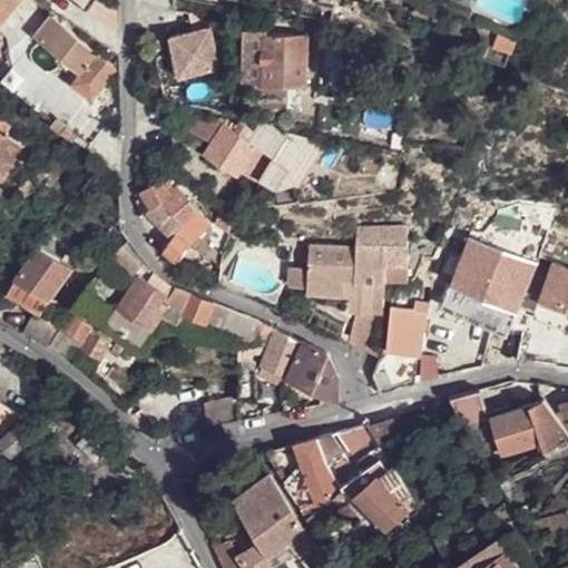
[(0,20),(17,0),(0,0),(0,20)]
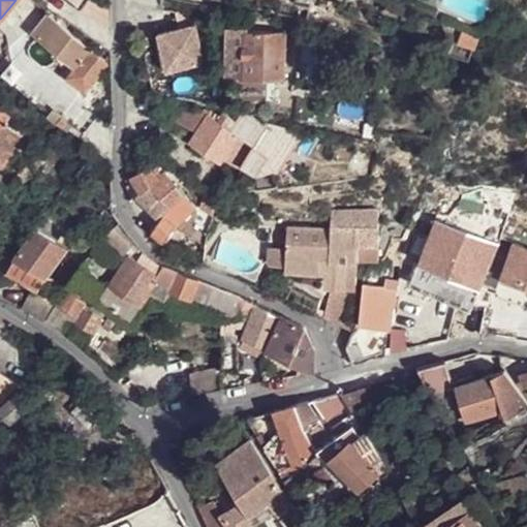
[(60,0),(78,11),(85,0),(60,0)]
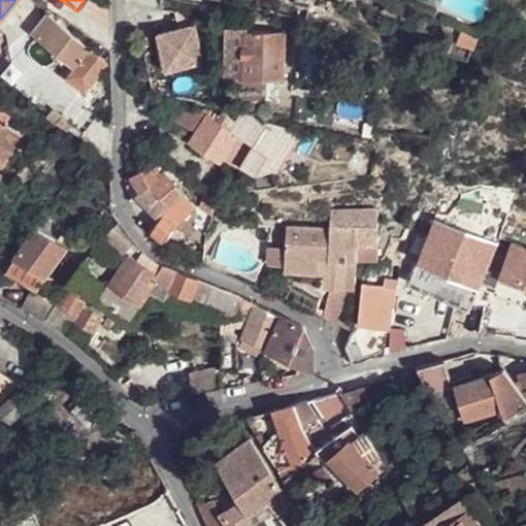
[(107,10),(95,0),(85,0),(77,11),(109,30),(107,10)]
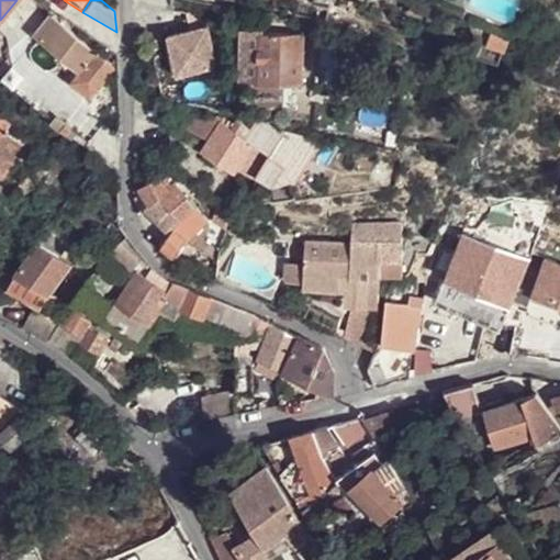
[(42,42),(79,74),(96,54),(57,23),(42,42)]
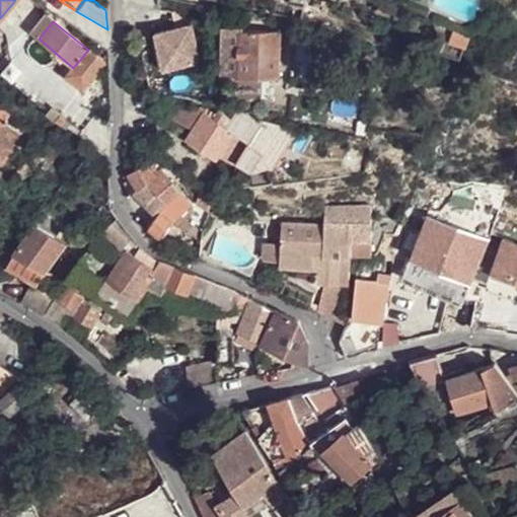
[(191,21),(154,29),(163,66),(200,57),(191,21)]
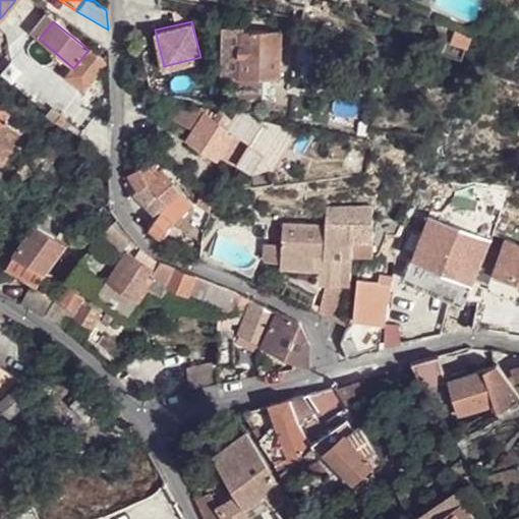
[(467,51),(473,37),(455,30),(449,45),(467,51)]
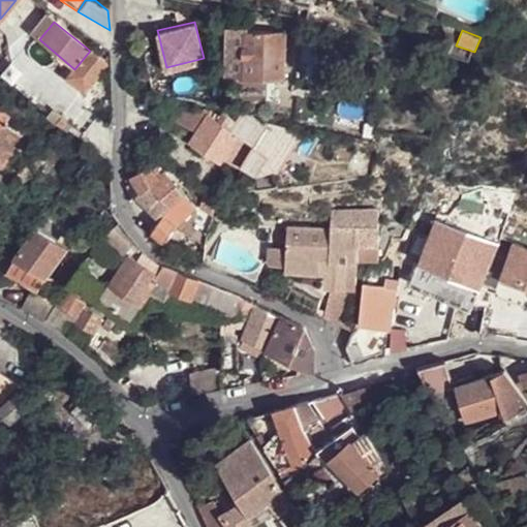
[(284,36),(244,34),(244,83),(283,84),(284,36)]
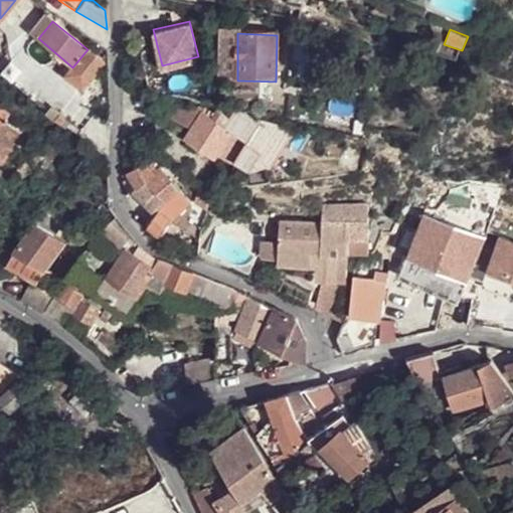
[(105,65),(88,49),(72,67),(67,73),(86,88),(105,65)]
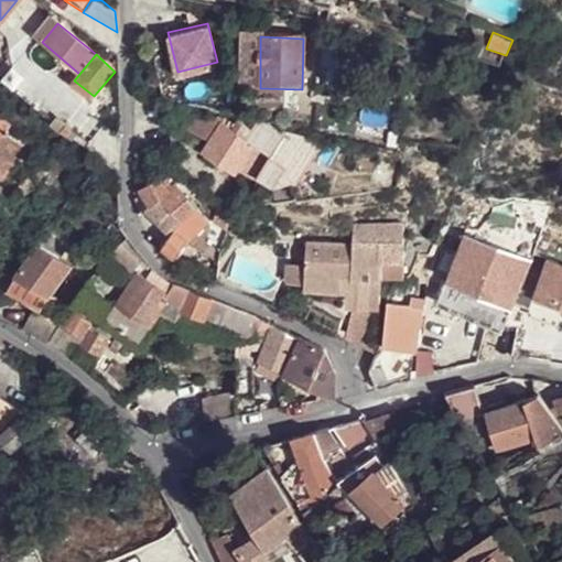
[(10,66),(9,56),(0,66),(0,77),(10,66)]
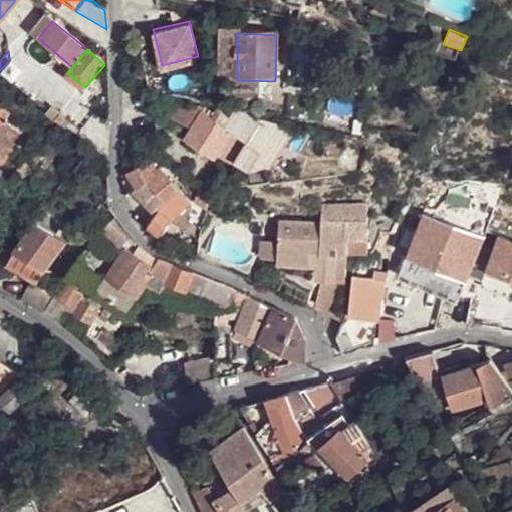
[(82,92),(85,87),(67,73),(64,77),(82,92)]
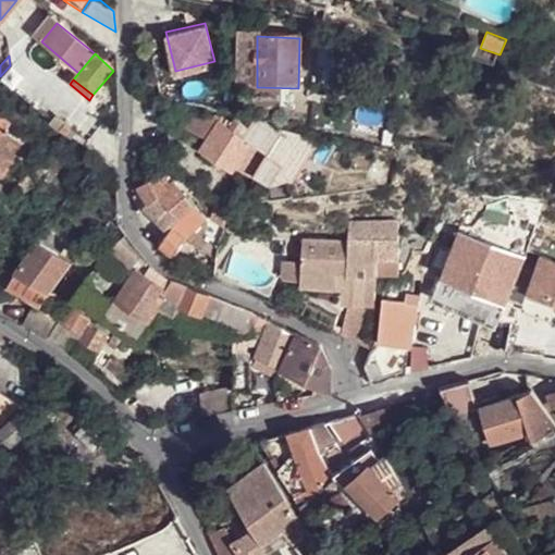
[(220,106),(230,103),(229,93),(219,94),(220,106)]
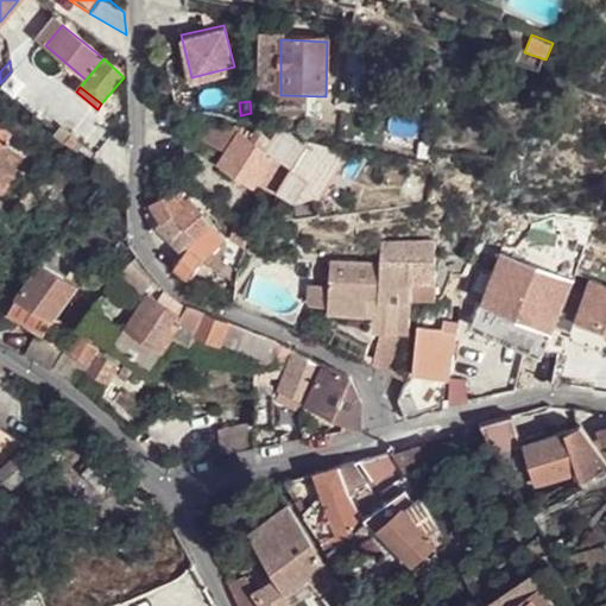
[(226,152),(241,131),(215,117),(202,136),(226,152)]
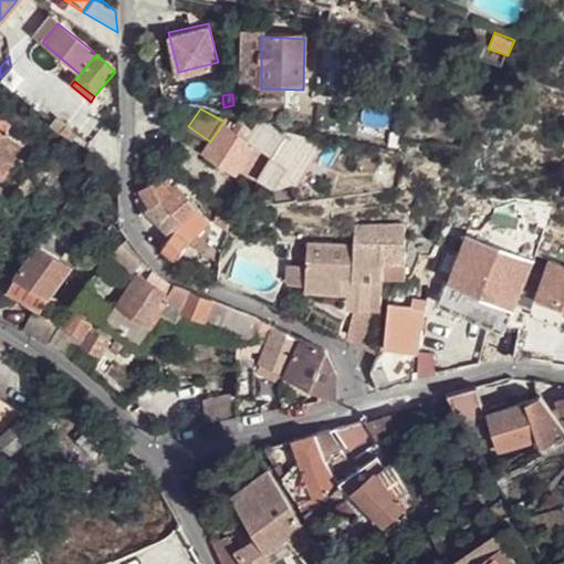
[(206,148),(208,150),(236,170),(242,175),(243,173),(254,179),(272,156),(271,155),(249,138),(256,129),(241,119),(235,129),(225,122),(210,142),(206,148)]
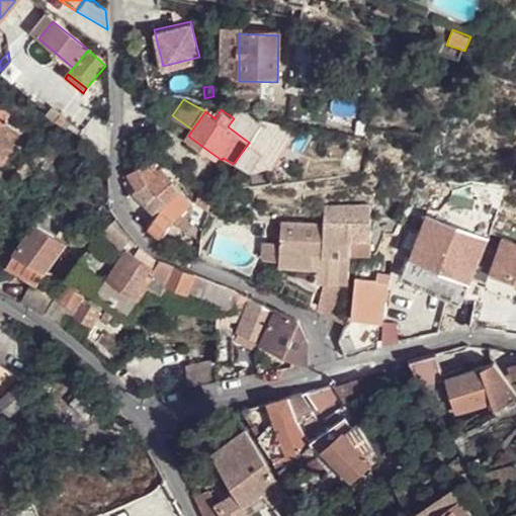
[(239,111),(238,112),(234,118),(228,126),(248,142),(249,143),(250,144),(237,162),(251,172),(274,165),(298,133),(239,111)]
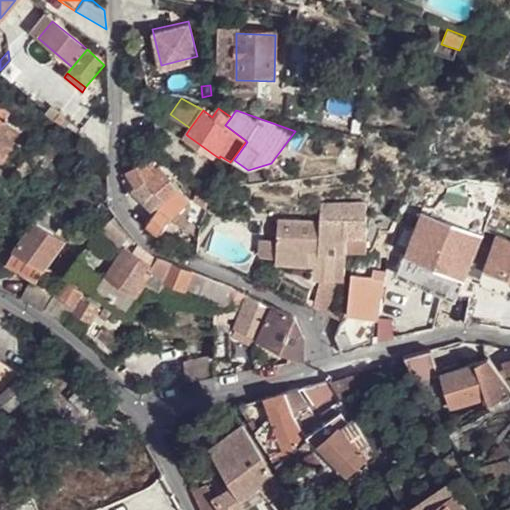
[(0,153),(14,133),(1,122),(7,116),(0,111),(0,153)]
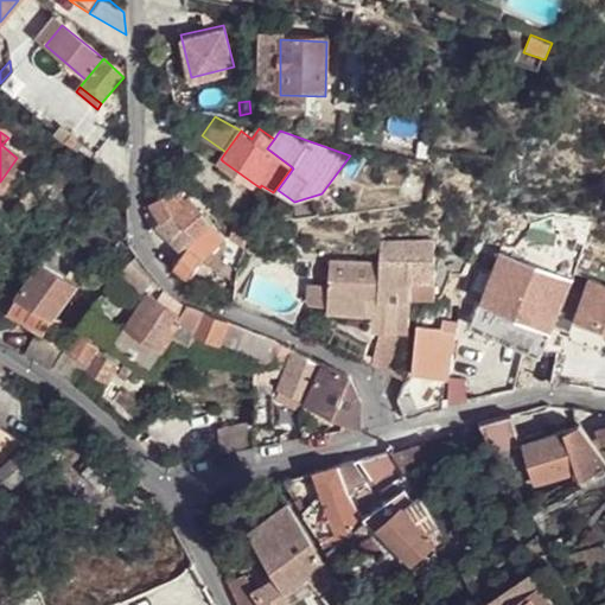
[(426,159),(427,144),(419,144),(416,158),(426,159)]
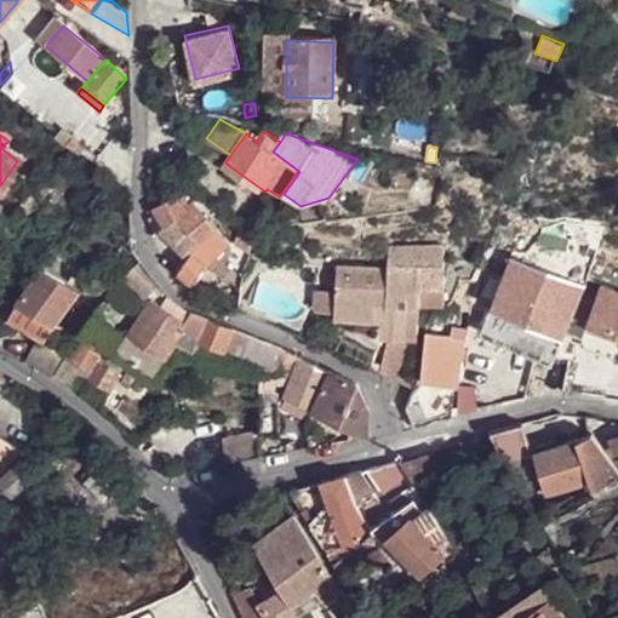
[(26,196),(13,207),(22,217),(33,206),(26,196)]
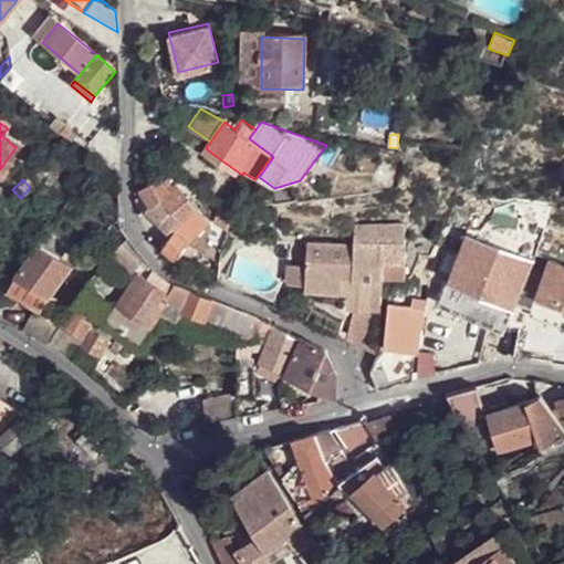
[(160,181),(138,191),(148,207),(160,201),(168,194),(160,181)]
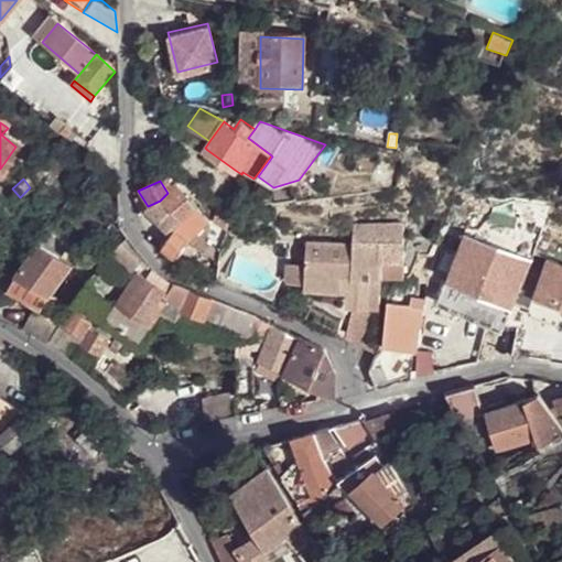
[(168,193),(160,201),(181,224),(196,208),(173,186),(168,193)]
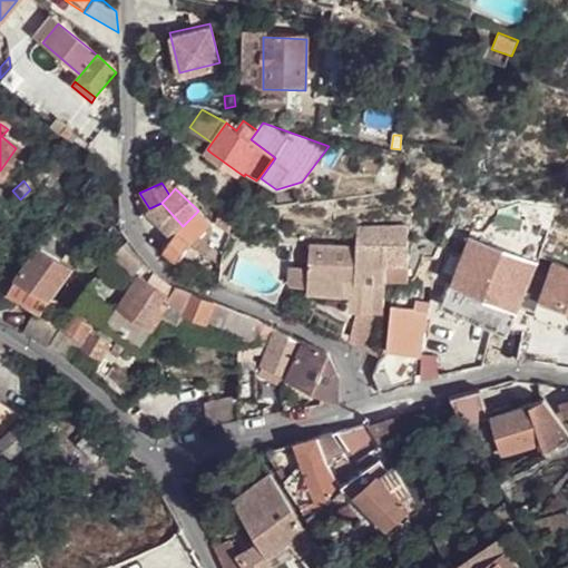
[(149,208),(172,241),(177,234),(183,226),(162,203),(149,208)]
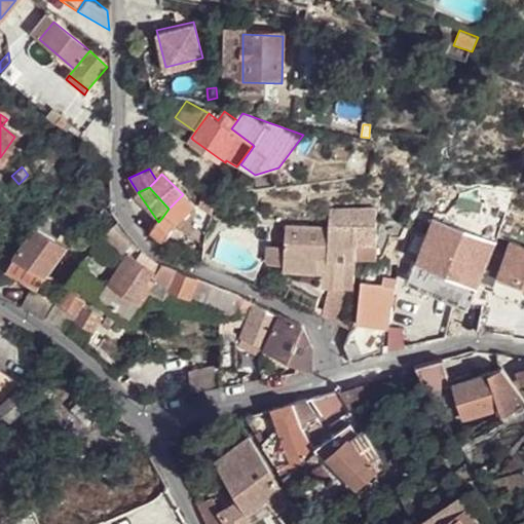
[(214,197),(206,193),(198,210),(211,217),(214,197)]
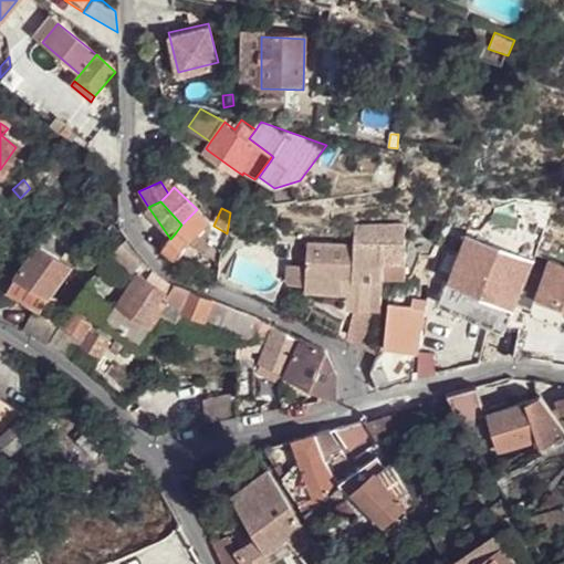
[(117,230),(110,223),(100,236),(107,242),(117,230)]
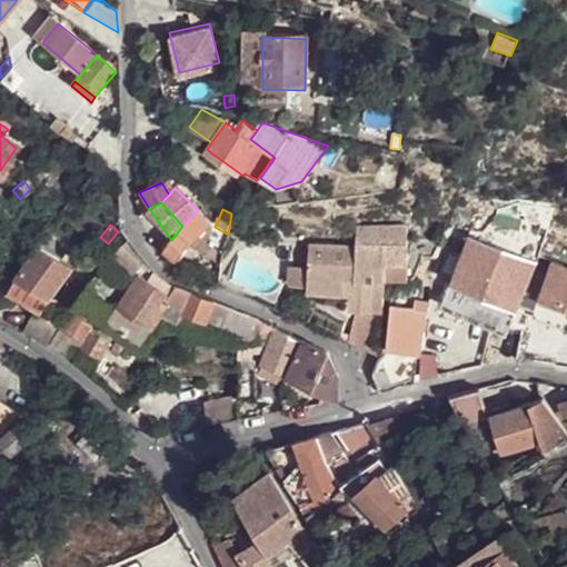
[(56,239),(46,231),(35,247),(40,250),(46,252),(56,239)]
